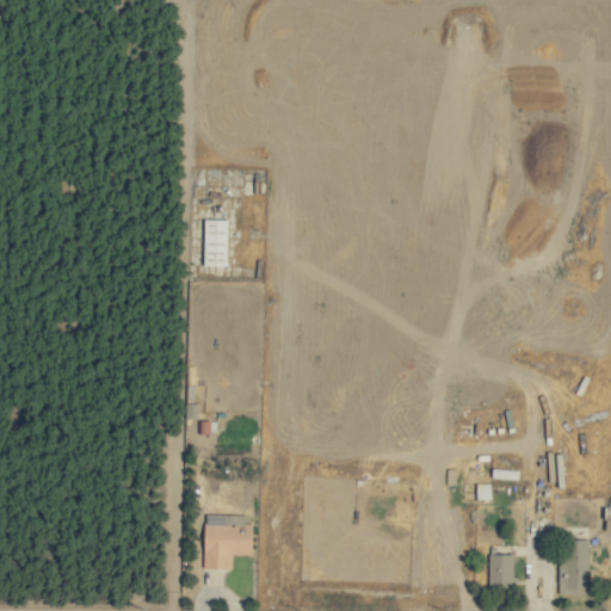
[(228,265),(229,218),(205,217),(204,265),(228,265)]
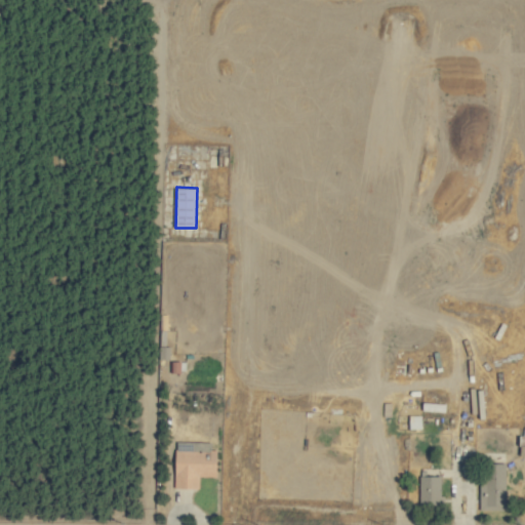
[(422,429),(422,414),(410,414),(410,429),(422,429)]
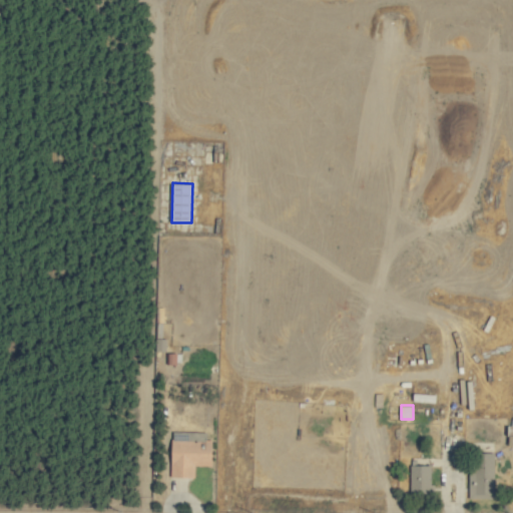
[(207,431),(172,431),(171,476),(195,477),(195,465),(212,466),(213,439),(207,439),(207,431)]
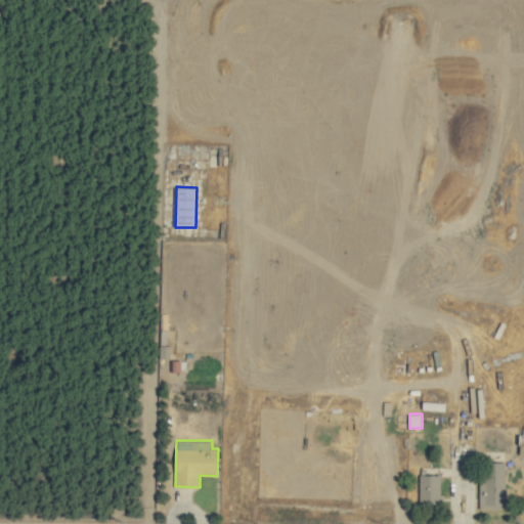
[(505,462),(484,462),(484,475),(479,475),(480,509),(506,509),(505,462)]
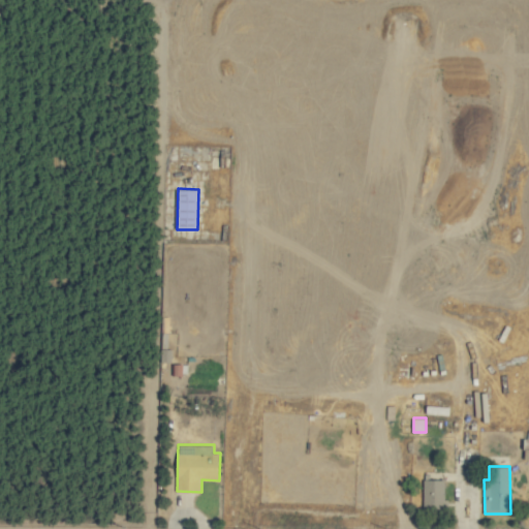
[(445,478),(424,479),(424,508),(445,508),(445,478)]
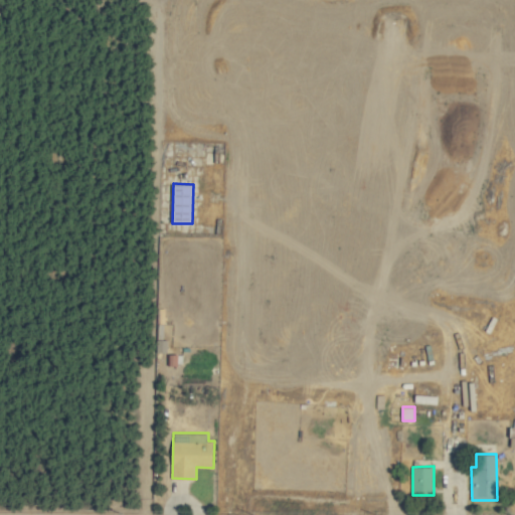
All buildings are outlined.
